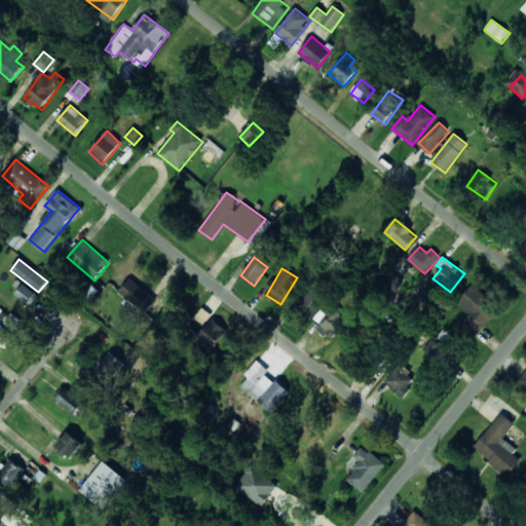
[(398,291),(401,277),(390,276),(388,289),(398,291)]
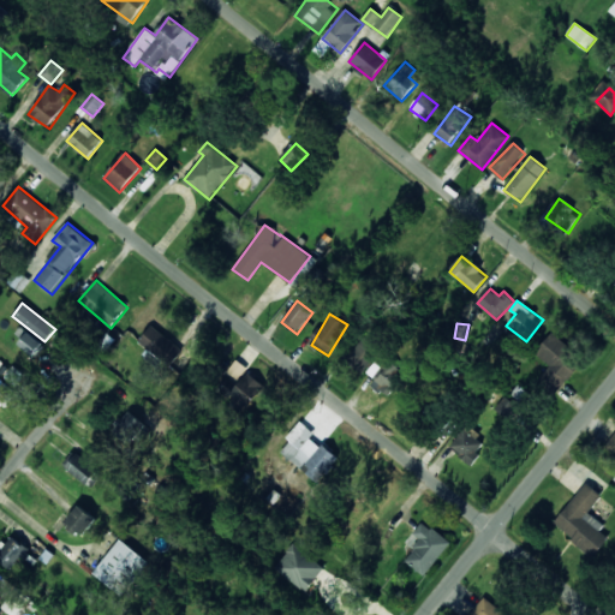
[(183,351),(153,326),(139,341),(169,366),(183,351)]
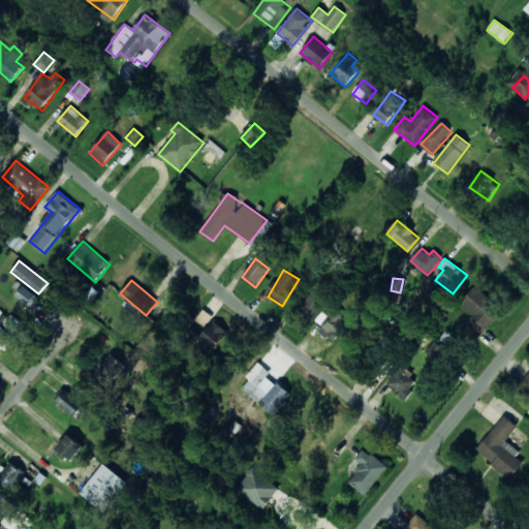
[(12,290),(30,305),(37,297),(19,281),(12,290)]
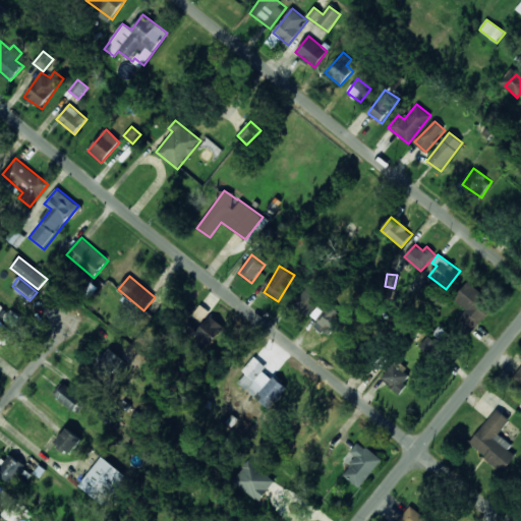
[(468,324),(475,330),(495,306),(467,282),(452,300),(473,319),(468,324)]
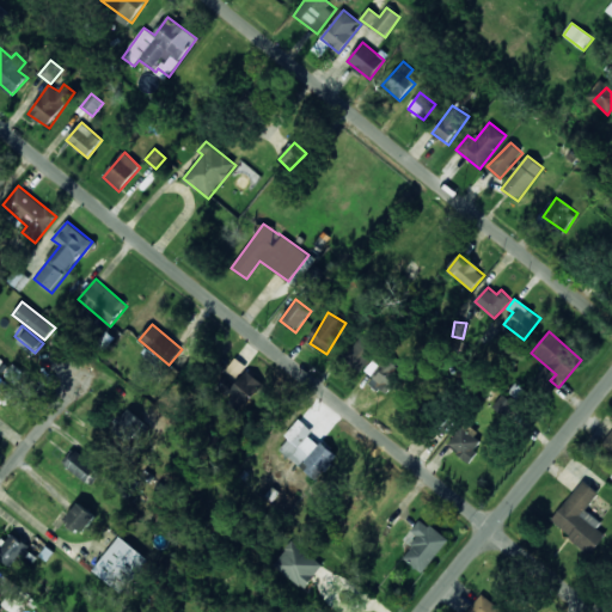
[(361,373),(379,348),(361,335),(343,360),(361,373)]
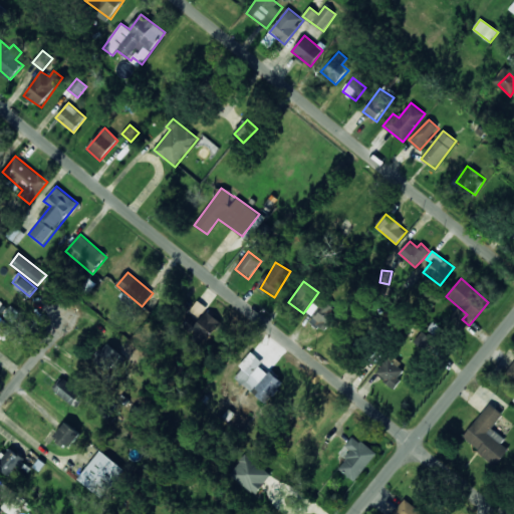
[(314,317),(311,321),(324,332),(338,313),(318,297),(307,311),(314,317)]
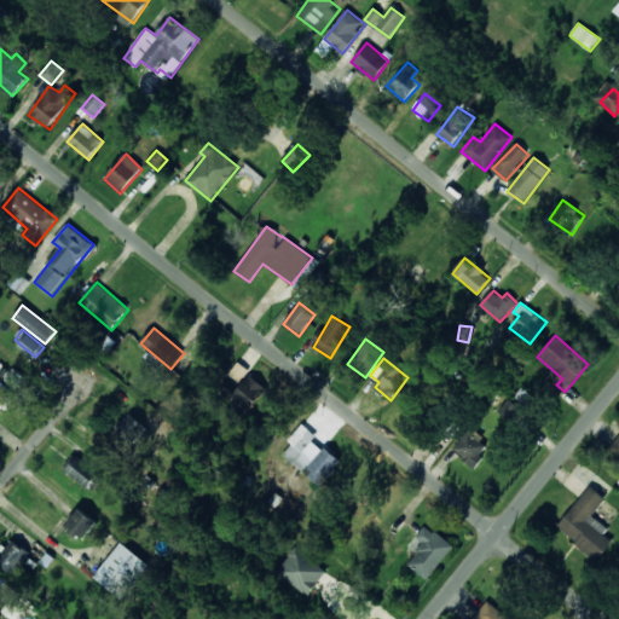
[(215,397),(242,418),(267,389),(250,375),(235,394),(225,386),(215,397)]
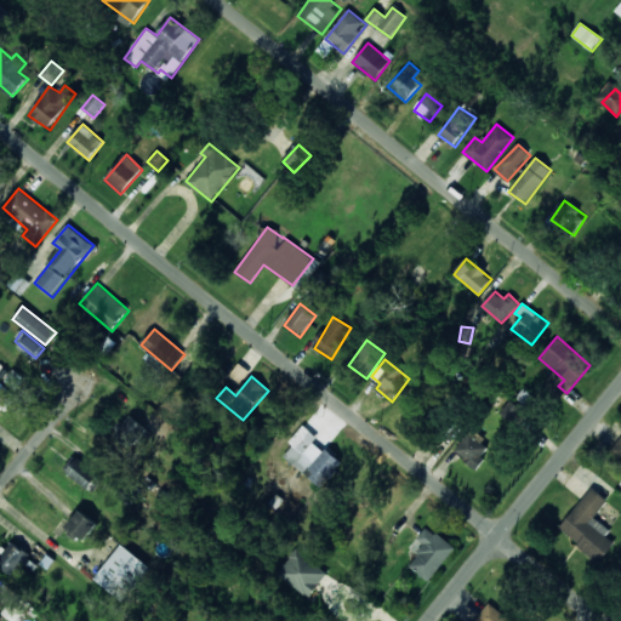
[(0,403),(6,409),(17,399),(5,386),(3,388),(0,386),(0,403)]
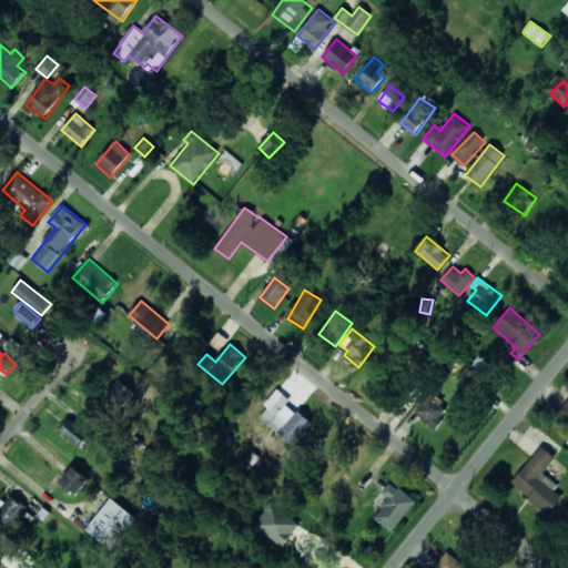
[(119,411),(134,393),(119,379),(103,396),(119,411)]
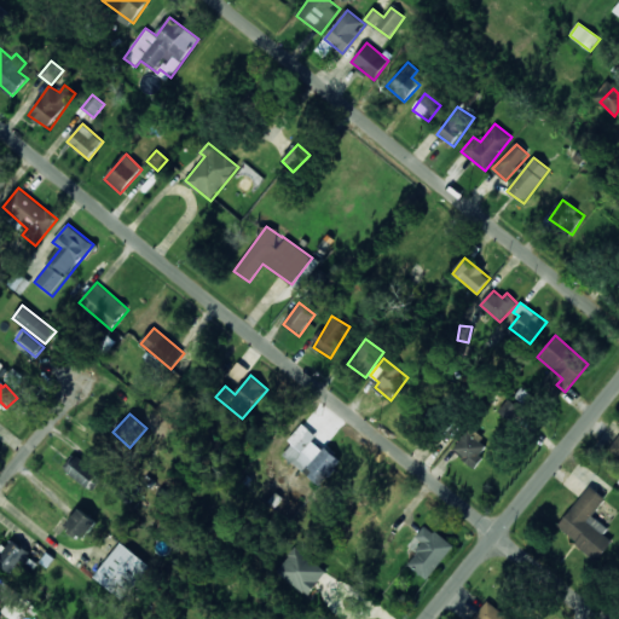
[(323,451),(312,441),(317,437),(305,426),(279,452),(302,473),(323,451)]
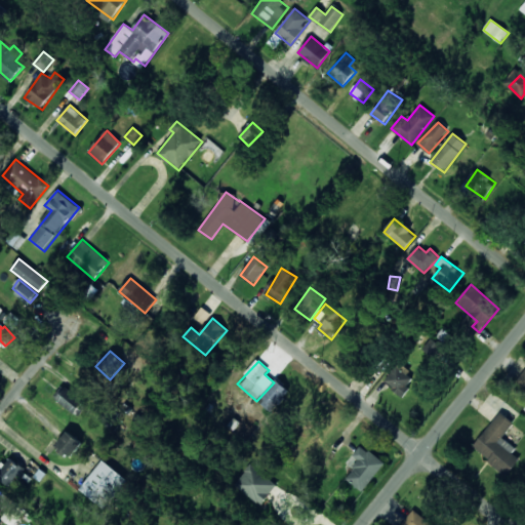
[(384,381),(401,396),(415,378),(398,364),(384,381)]
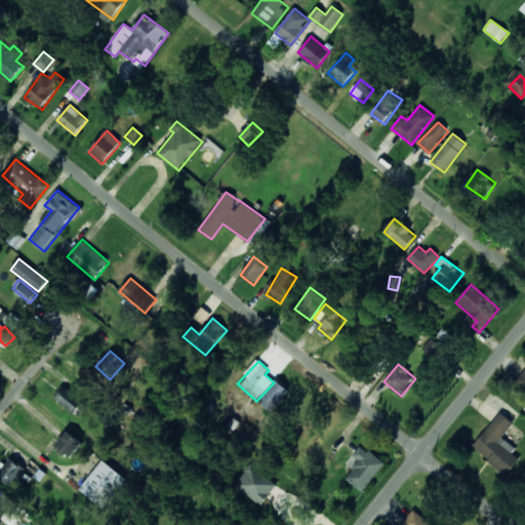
[(290,392),(276,379),(258,402),(272,413),(290,392)]
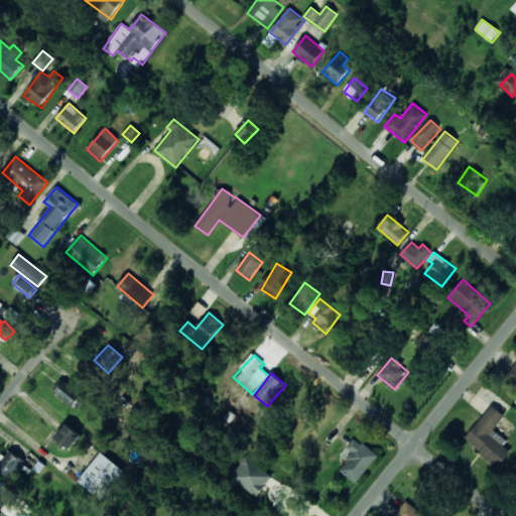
[(74,407),(84,394),(62,379),(52,391),(74,407)]
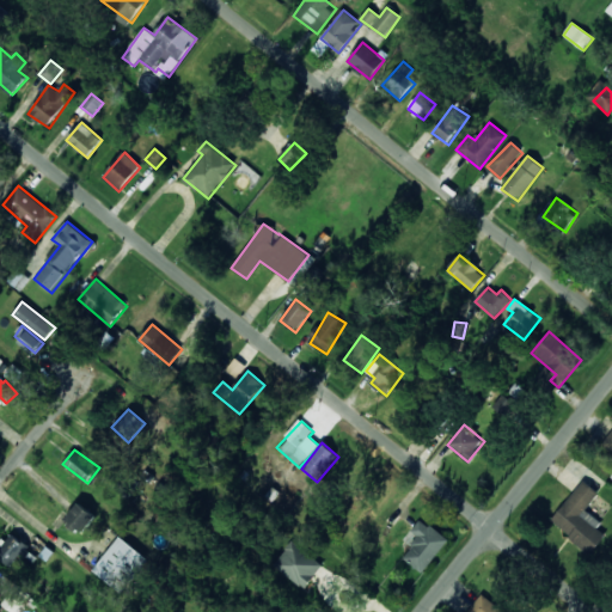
[(603,522),(586,509),(599,493),(583,481),(550,522),(591,555),(606,536),(598,528),(603,522)]
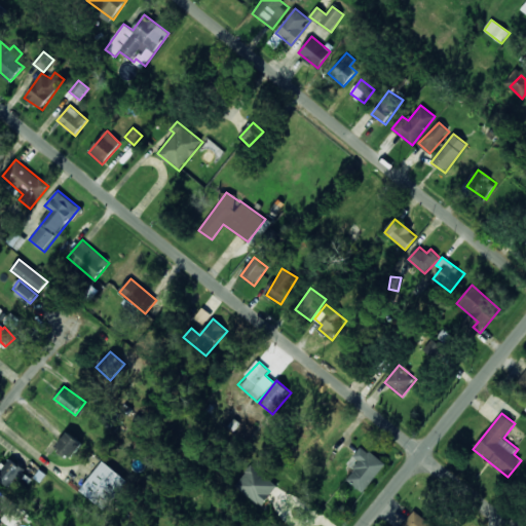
[(71,459),(82,444),(68,433),(55,448),(71,459)]
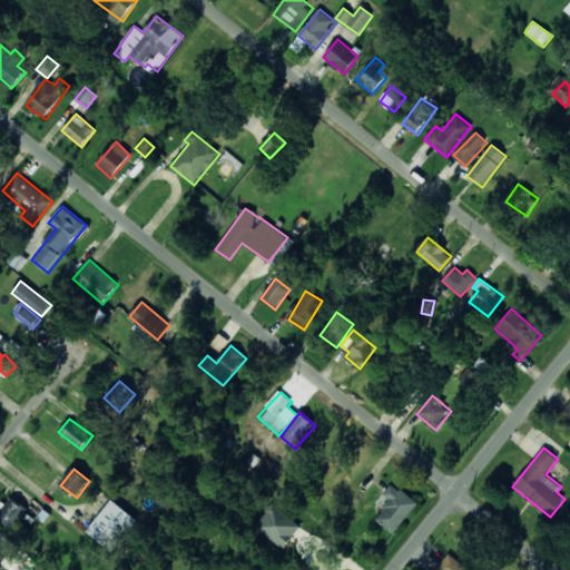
[(418,503),(392,483),(383,494),(390,500),(375,520),(393,534),(418,503)]
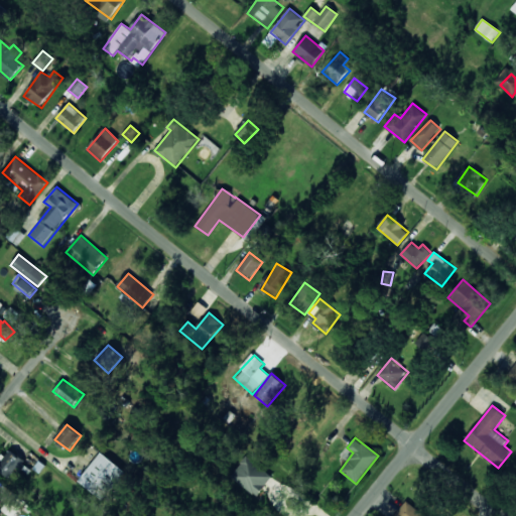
[(126,472),(102,453),(79,481),(103,500),(126,472)]
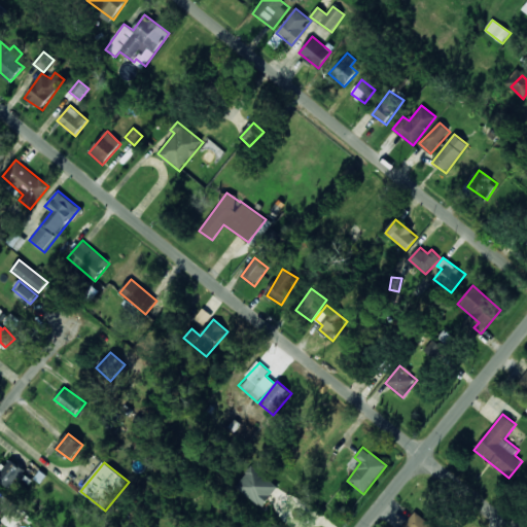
[(261,507),(278,488),(252,466),(236,486),(261,507)]
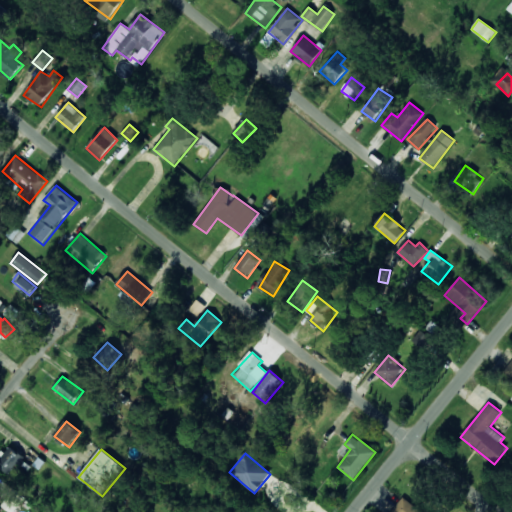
[(2,507),(10,511),(14,511),(23,497),(12,490),(2,507)]
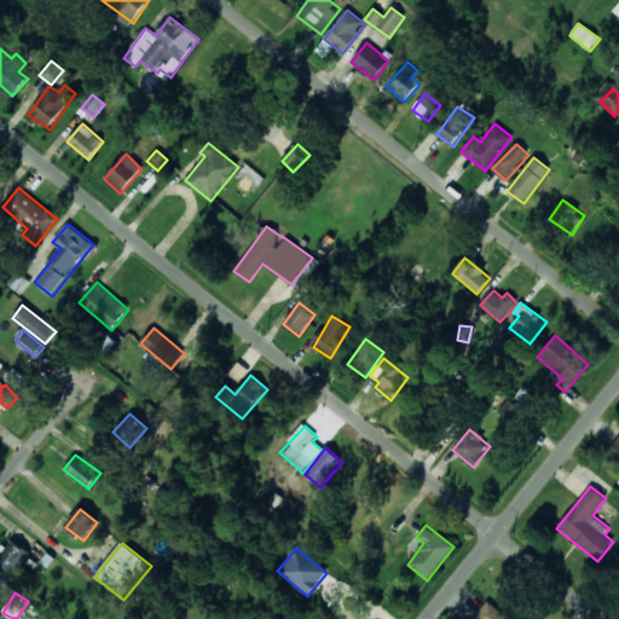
[(516,618),(490,597),(473,618),(516,618)]
